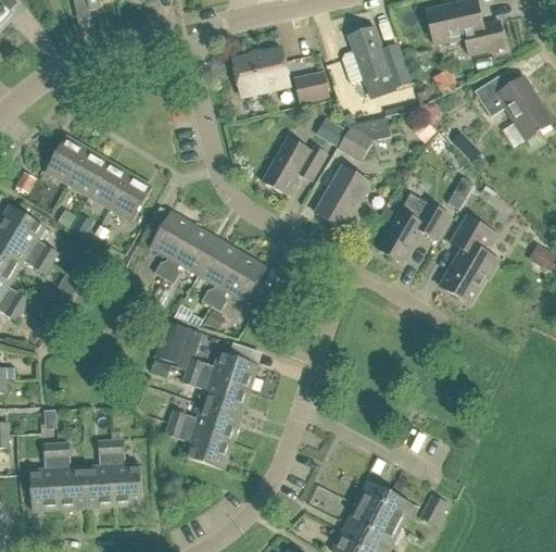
[(482,24),(477,0),(467,0),(426,9),(434,45),(465,38),(469,54),(505,47),(498,20),(482,24)]
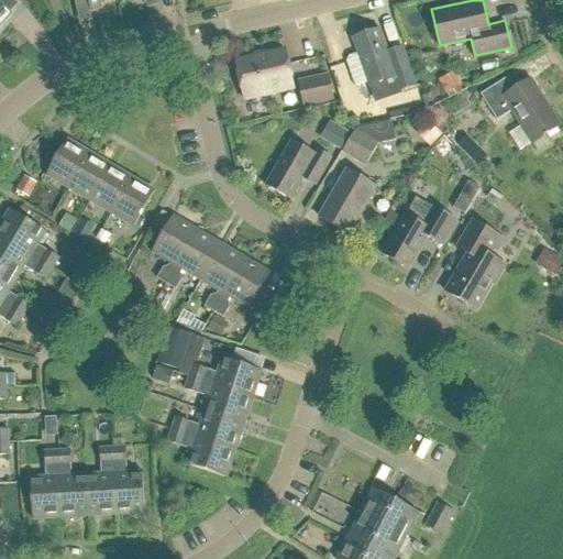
[(0,22),(10,12),(0,2),(0,22)]
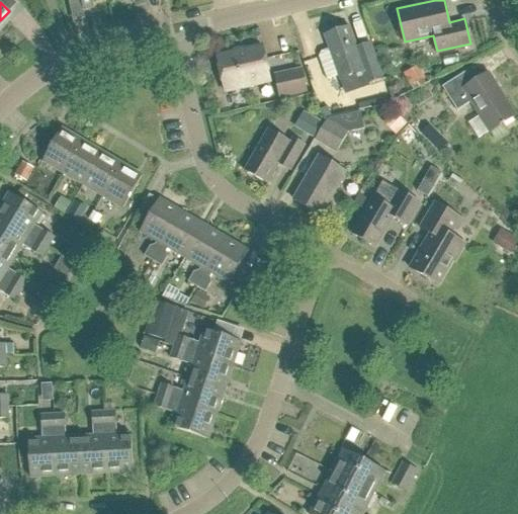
[(327,77),(338,73),(340,78),(364,69),(368,81),(382,76),(371,45),(370,40),(356,45),(349,24),(324,32),(329,47),(321,50),(319,54),(327,77)]
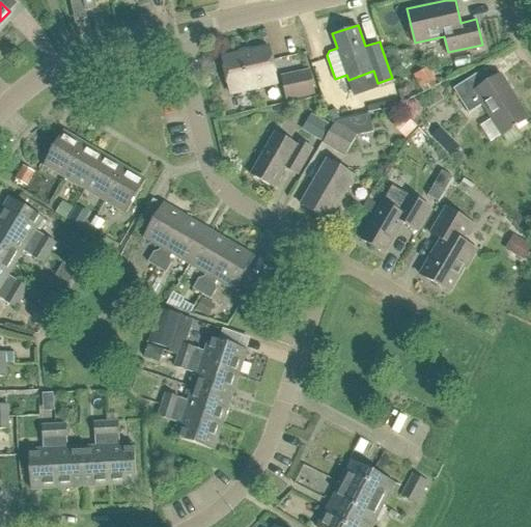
[(222,56),(230,91),(277,81),(269,46),(222,56)]
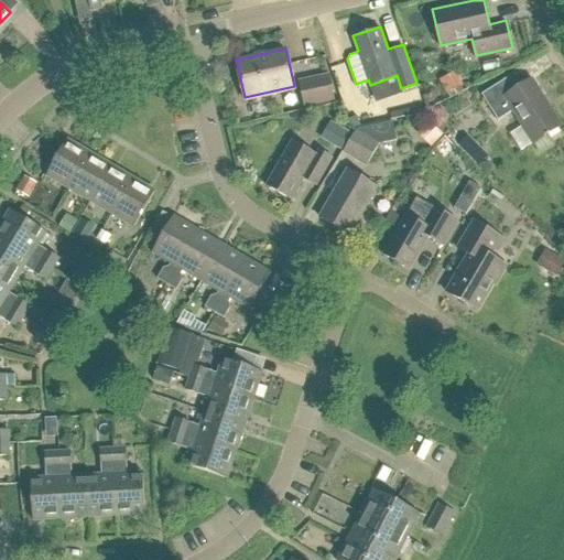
[(446,92),(463,83),(456,68),(440,77),(446,92)]
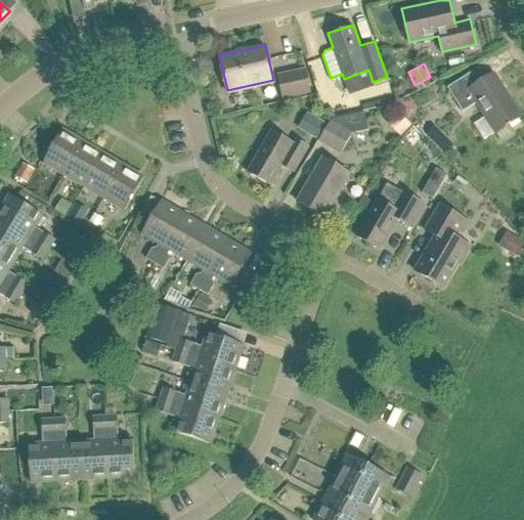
[(277,73),(282,97),(311,91),(306,67),(277,73)]
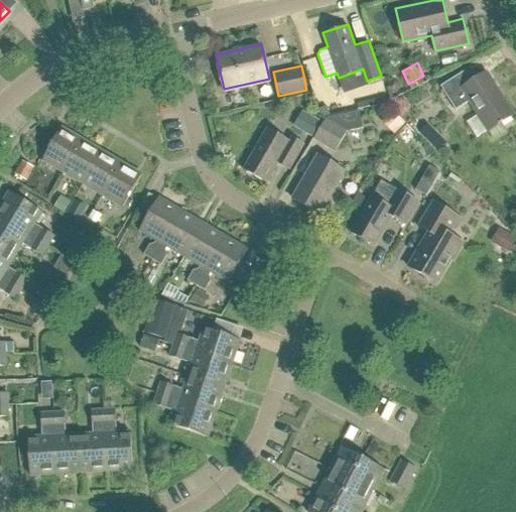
[(456,108),(469,99),(477,113),(467,119),(477,136),(514,113),(487,71),(471,81),(464,69),(440,84),(456,108)]
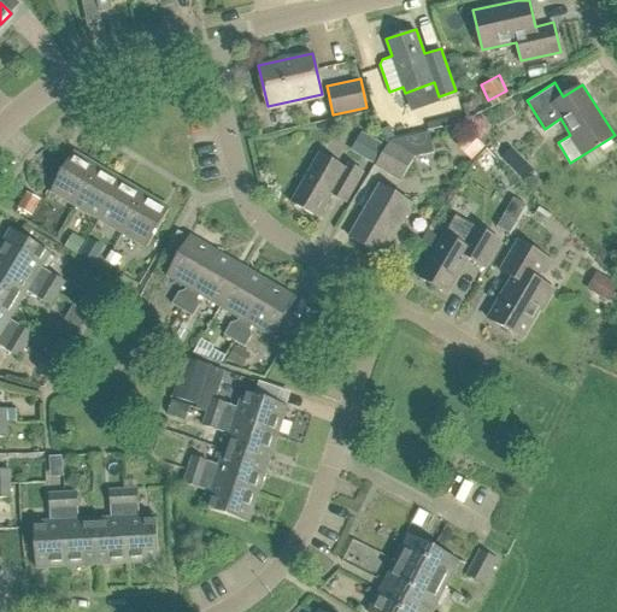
[(487,110),(529,172),(547,160),(554,172),(566,165),(516,90),(487,110)]
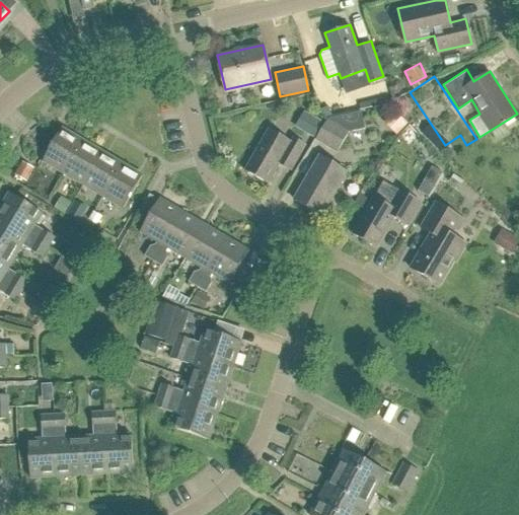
[(247,102),(275,99),(274,91),(246,95),(247,102)]
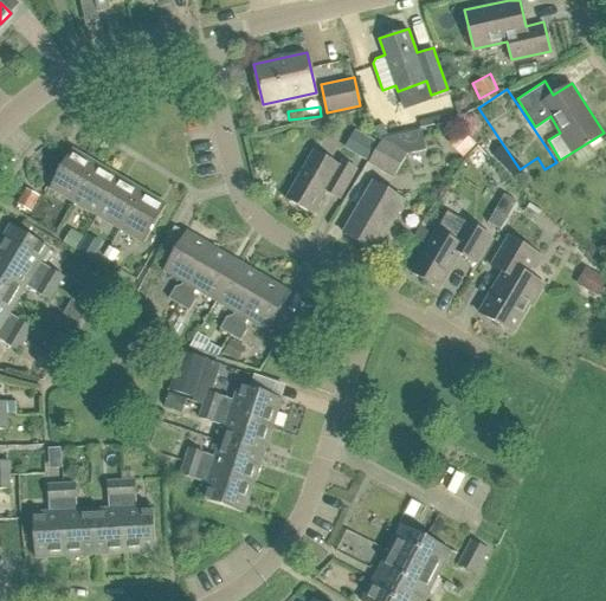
[(385,122),(374,127),(378,135),(388,133),(385,122)]
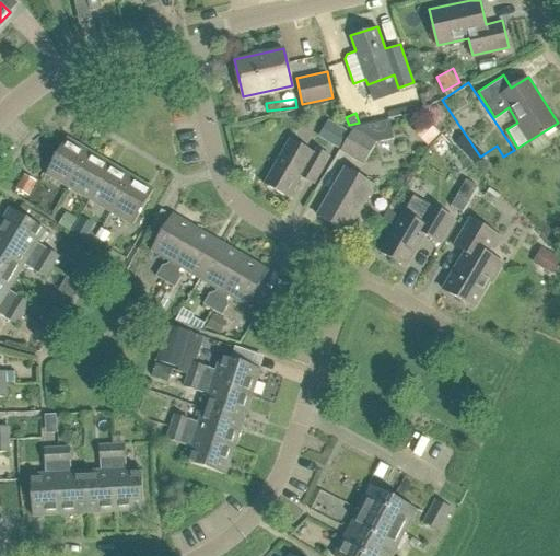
[(341,148),(340,149),(363,162),(376,140),(394,136),(389,117),(353,126),(351,131),(350,132),(343,142),(341,148)]
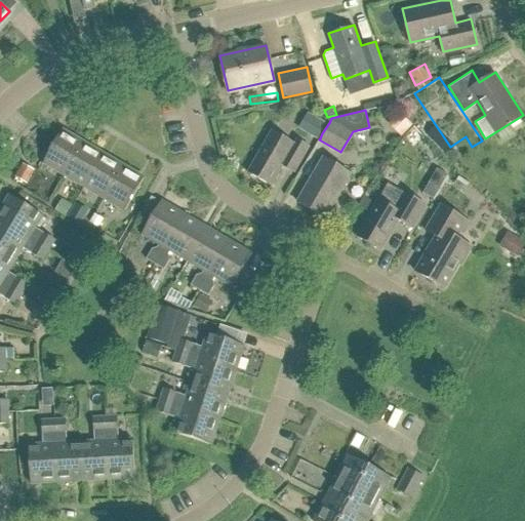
[(308,111),(298,126),(320,138),(322,133),(328,124),(329,123),(308,111)]
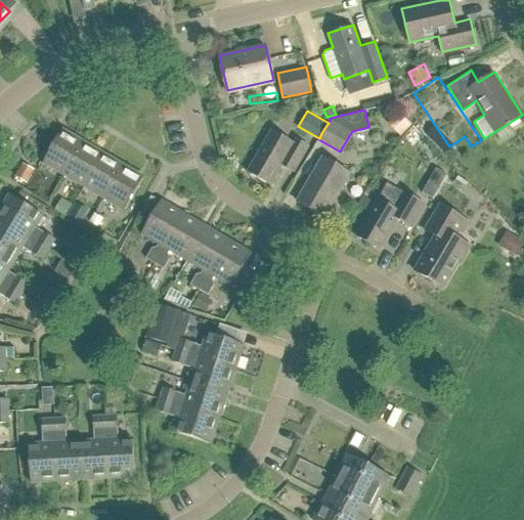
[(412,123),(399,111),(388,122),(401,135),(412,123)]
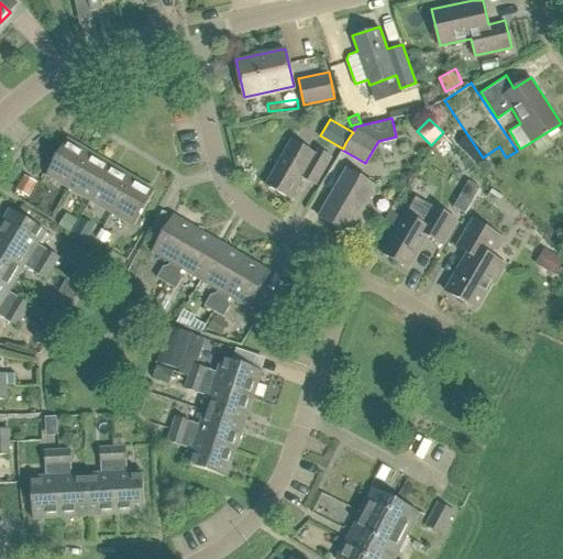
[(46,172),(68,185),(88,151),(66,138),(46,172)]
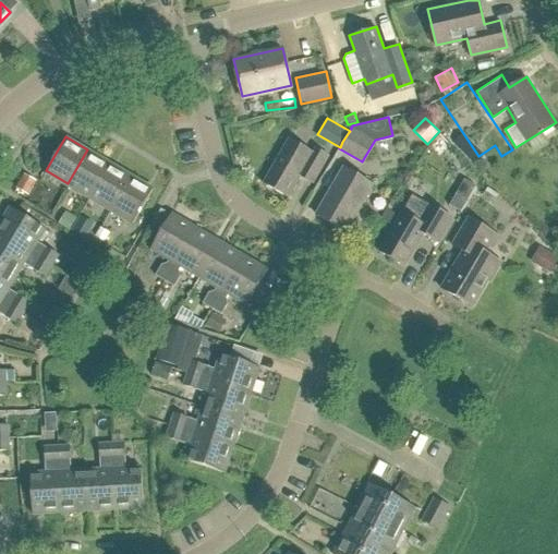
[(288,195),(300,175),(312,182),(328,154),(315,147),(313,151),(289,137),(263,181),(288,195)]
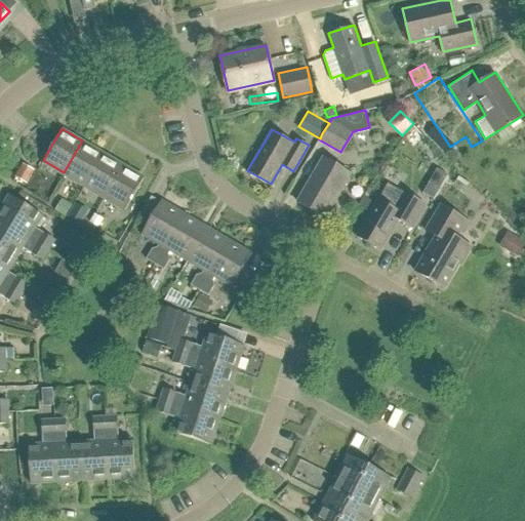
[(64,172),(84,185),(103,153),(82,141),(64,172)]
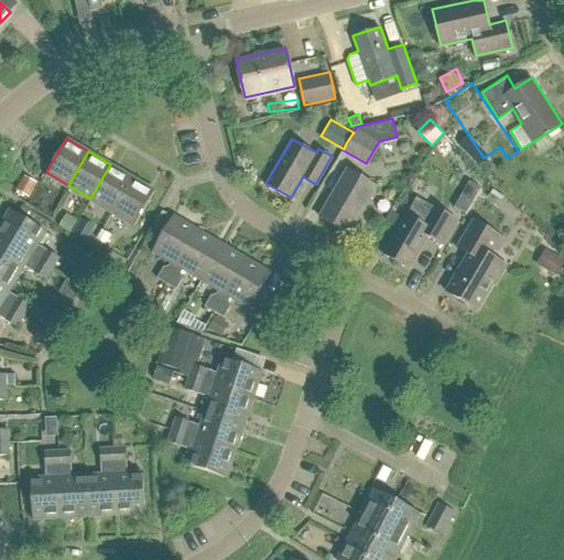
[(90,198),(112,211),(132,176),(110,164),(90,198)]
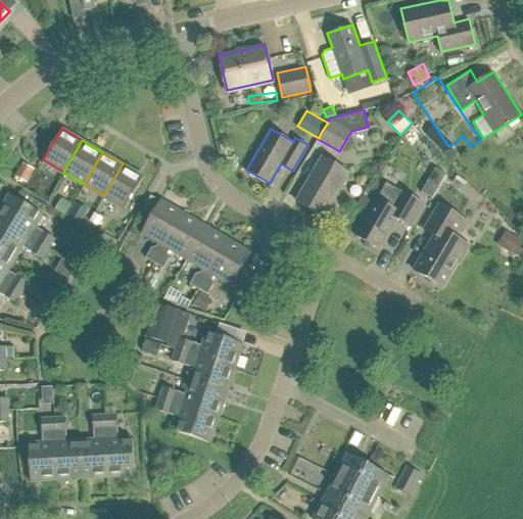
[(296,199),(324,215),(349,172),(322,155),(296,199)]
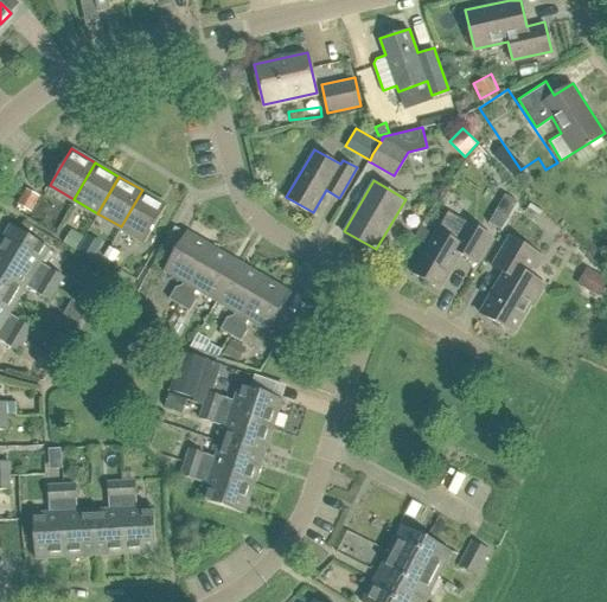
[(31,209),(39,194),(27,186),(18,202),(31,209)]
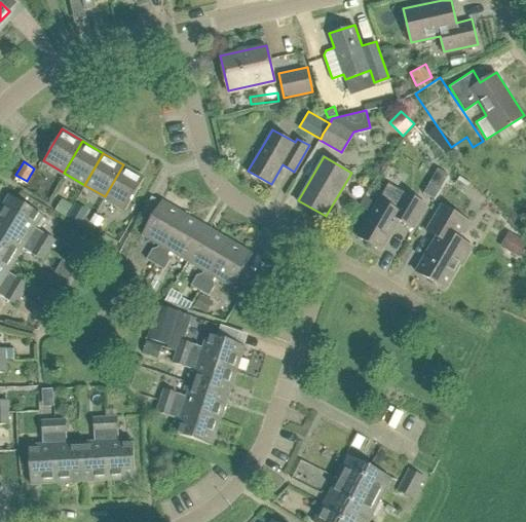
[(123,164),(105,196),(125,209),(144,177),(123,164)]
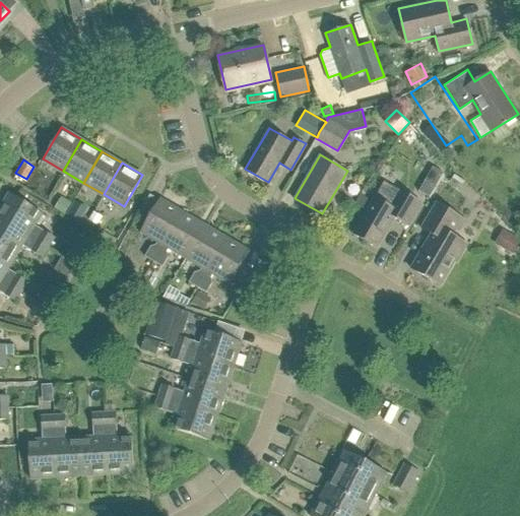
[(443,170),(433,164),(417,189),(429,195),(443,170)]
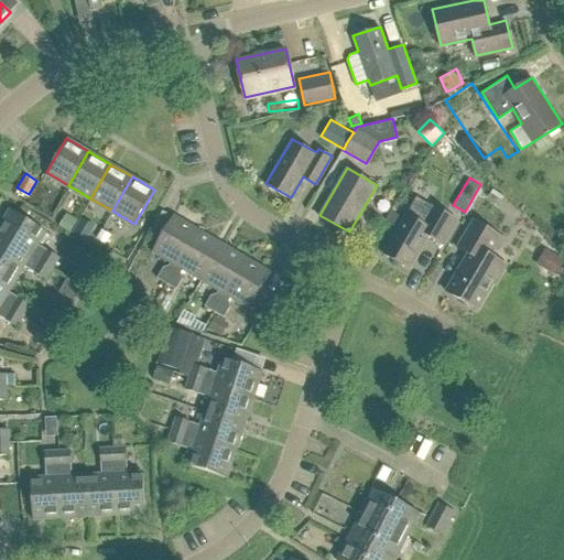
[(502,193),(492,186),(488,194),(498,201),(502,193)]
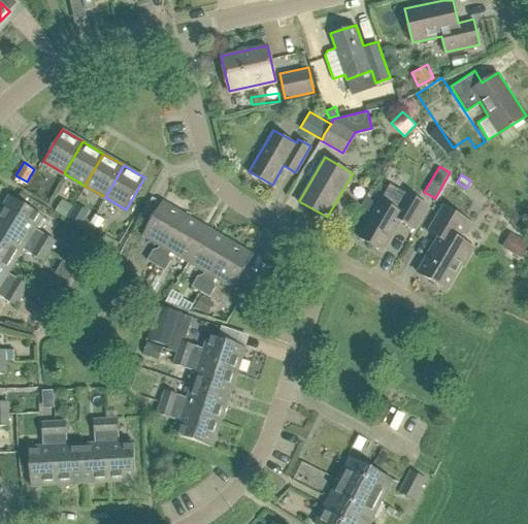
[(414,227),(427,204),(390,183),(358,236),(383,251),(401,220),(414,227)]
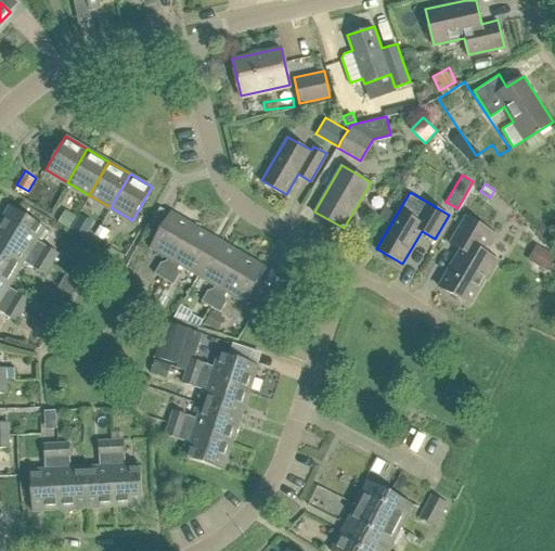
[(10,204),(0,219),(0,231),(51,263),(57,252),(37,239),(44,226),(10,204)]
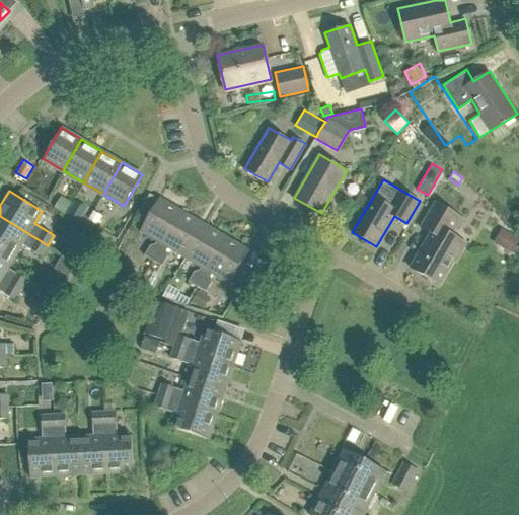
[(71,200),(61,194),(54,206),(64,212),(71,200)]
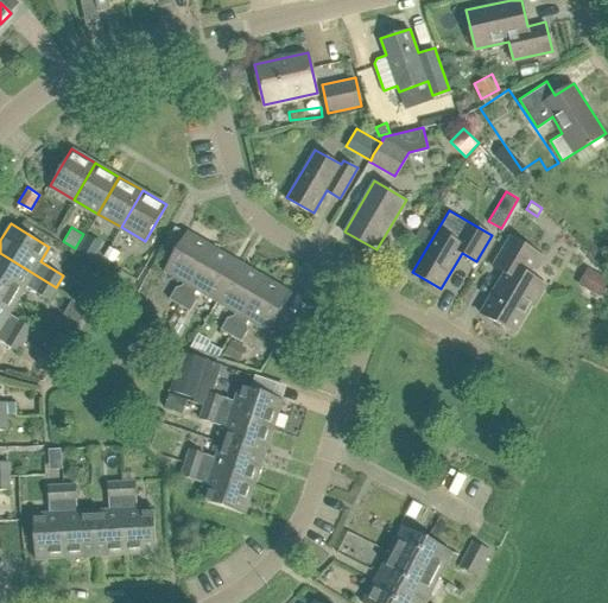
[(169,298),(179,304),(214,246),(187,230),(175,251),(164,270),(184,281),(182,285),(176,286),(169,298)]
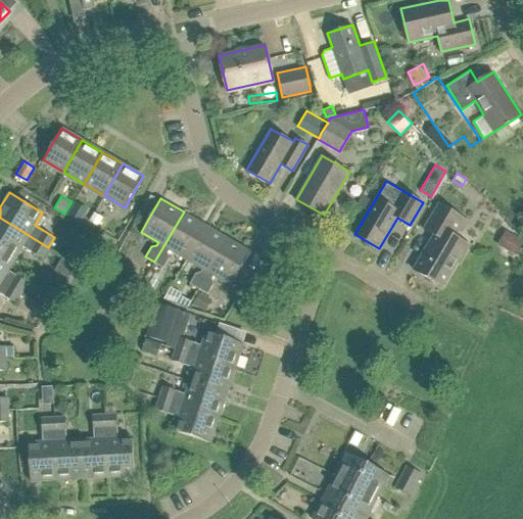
[(76,199),(66,215),(80,223),(89,207),(76,199)]
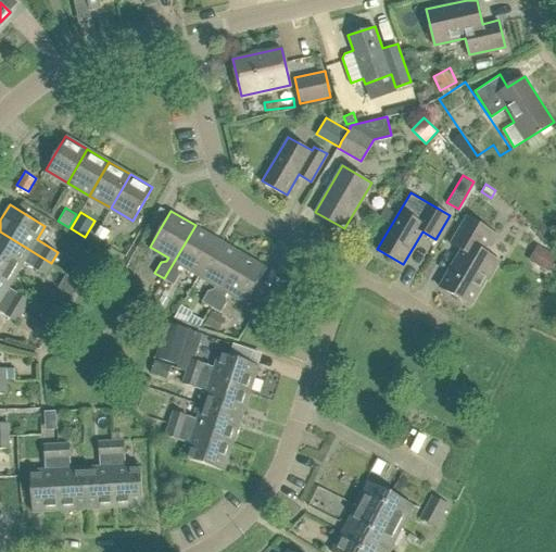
[(489,278),(500,260),(483,251),(494,231),(466,215),(451,242),(460,249),(440,285),(471,303),(487,277),(489,278)]
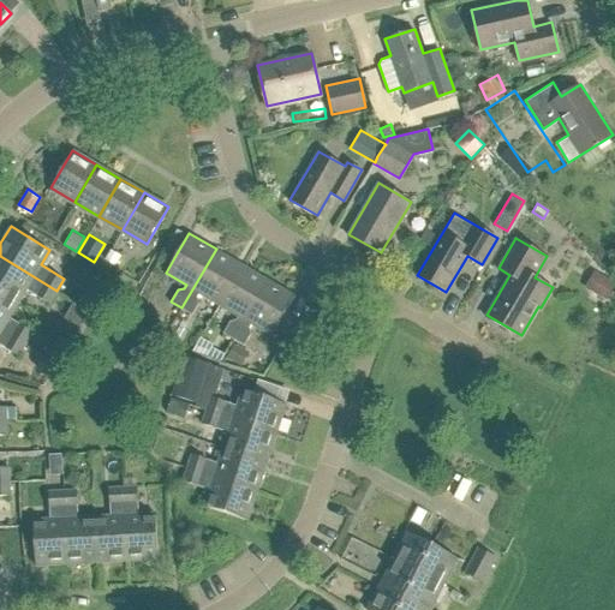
[(114,263),(120,252),(111,246),(103,257),(114,263)]
